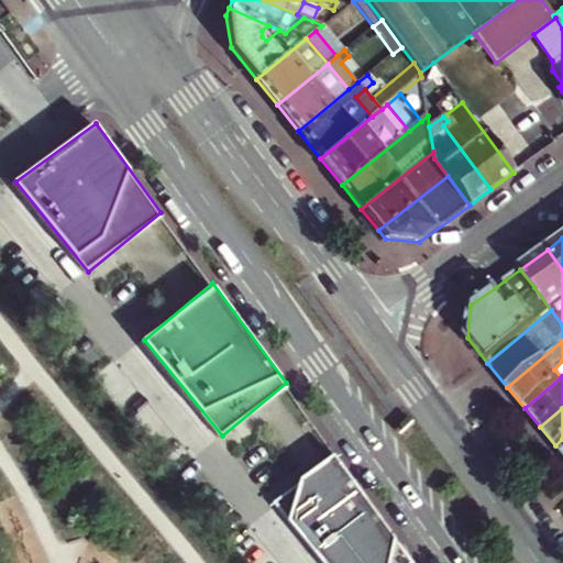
[(278,504),(326,562),(414,562),(417,561),(339,454),(278,504)]
